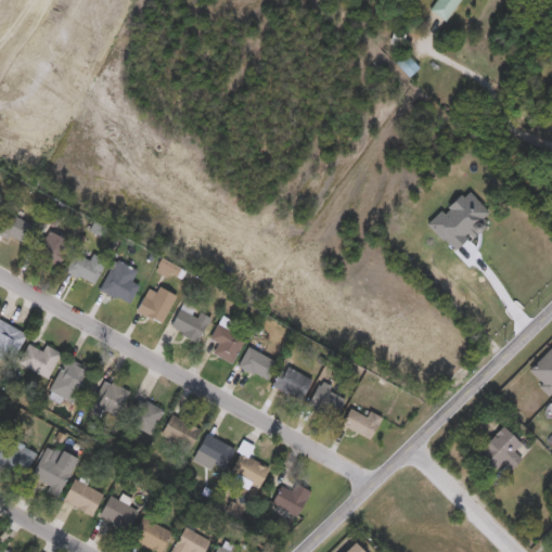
[(423,74),(411,61),(401,68),(412,82),(423,74)]
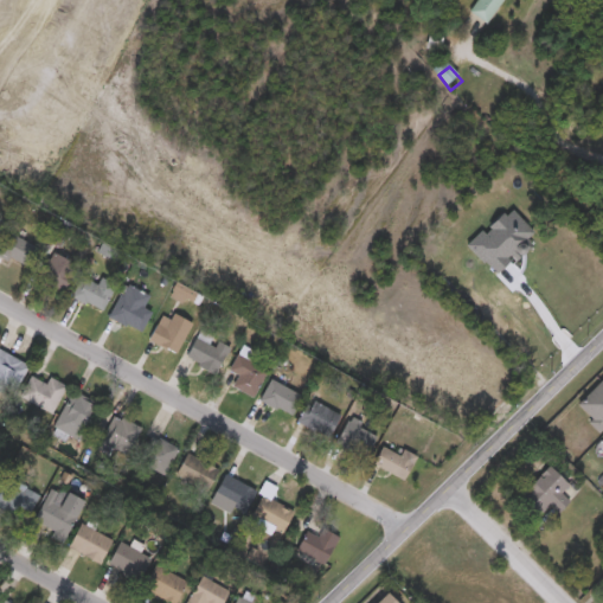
[(40,250),(27,270),(0,252),(0,245),(10,231),(40,250)]
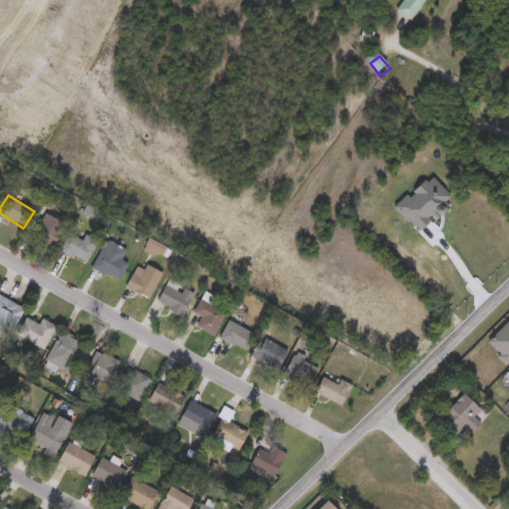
[(65,224),(50,247),(32,236),(46,212),(65,224)]
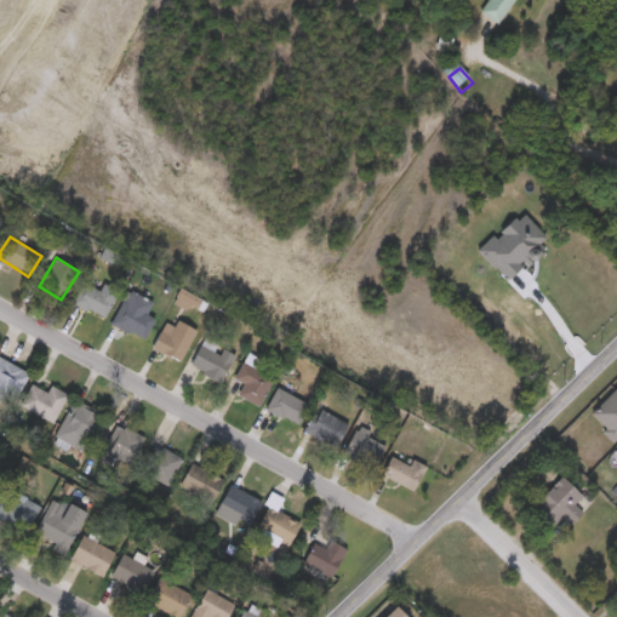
[(101,291),(107,280),(123,290),(104,320),(74,302),(86,283),(101,291)]
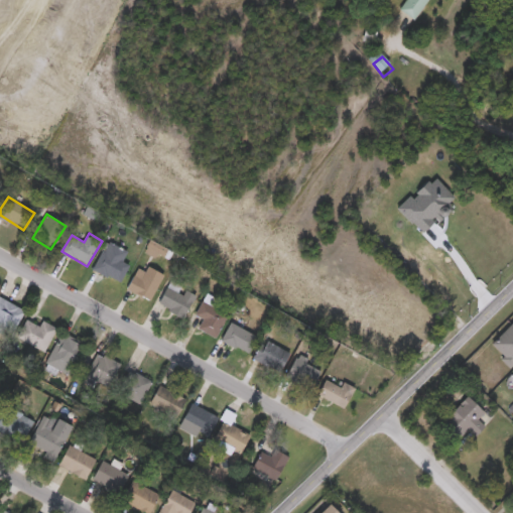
[(128,251),(123,261),(130,265),(121,283),(94,269),(109,241),(128,251)]
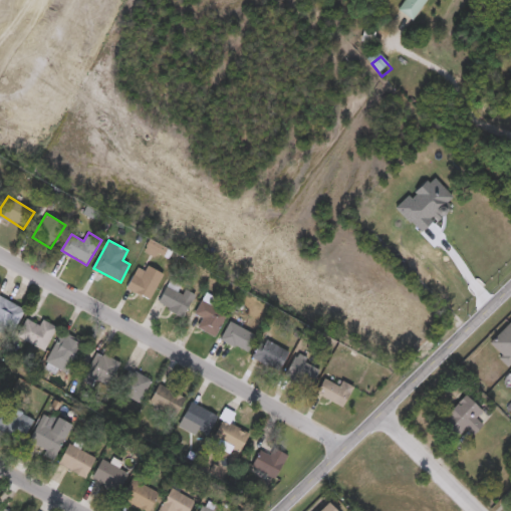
[(152,300),(128,288),(140,263),(164,275),(152,300)]
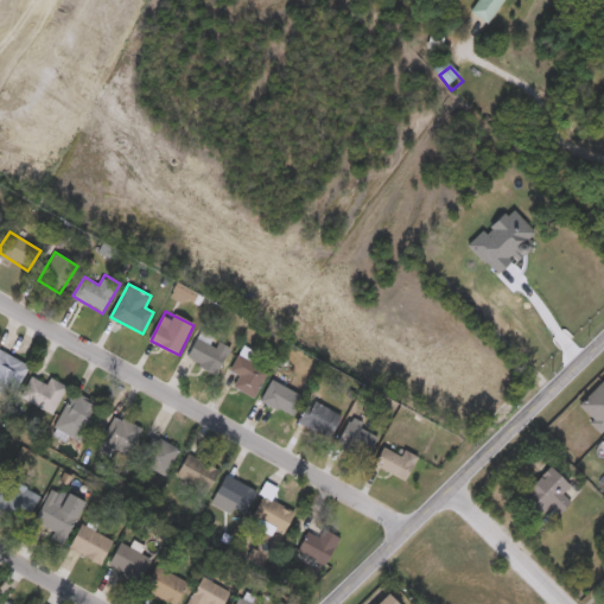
[(218,375),(186,358),(201,331),(233,348),(218,375)]
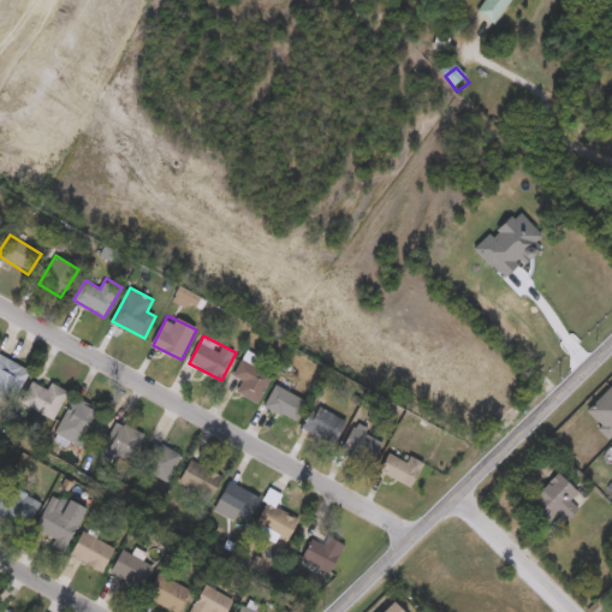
[(0,405),(0,355),(30,369),(11,411),(0,405)]
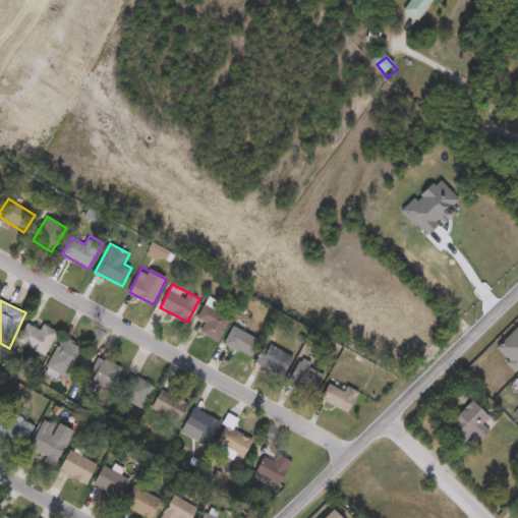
[(218,342),(200,333),(207,323),(197,318),(207,302),(232,317),(218,342)]
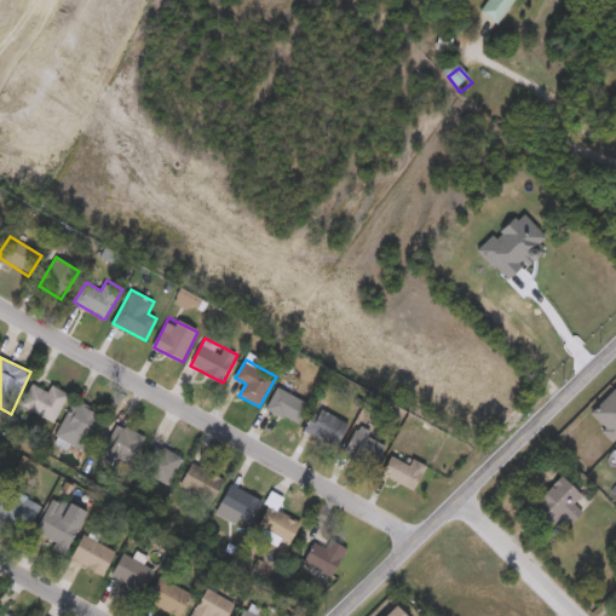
[(52,385),(69,395),(52,425),(21,407),(34,384),(49,392),(52,385)]
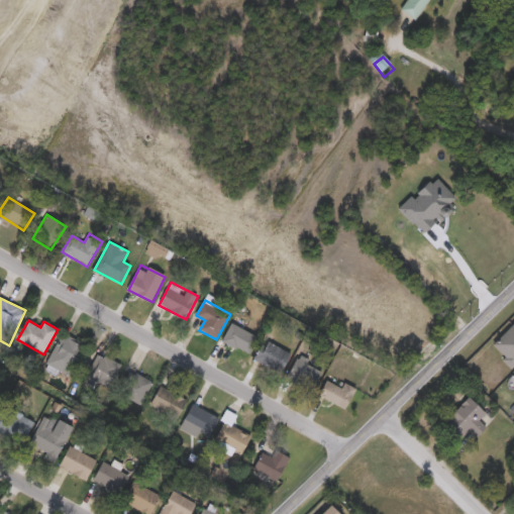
[(249,355),(223,341),(232,323),(259,337),(249,355)]
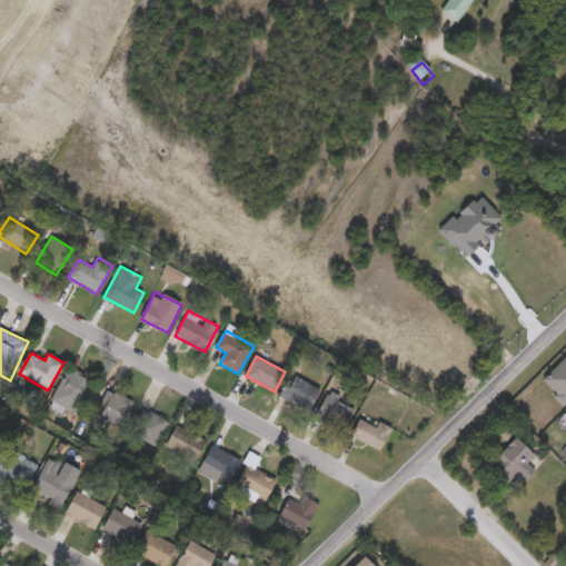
[(565,405),(542,383),(565,358),(565,405)]
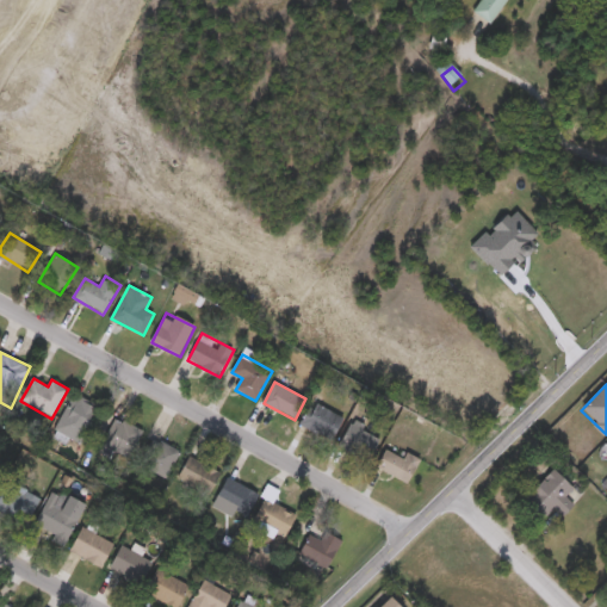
[(81,445),(55,428),(75,396),(101,413),(81,445)]
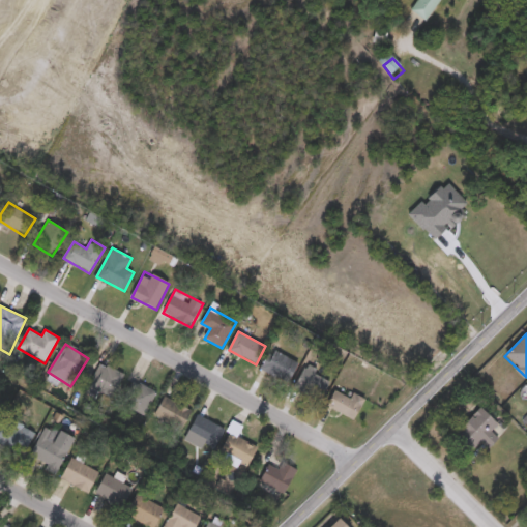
[(288,383),(262,369),(272,349),(298,363),(288,383)]
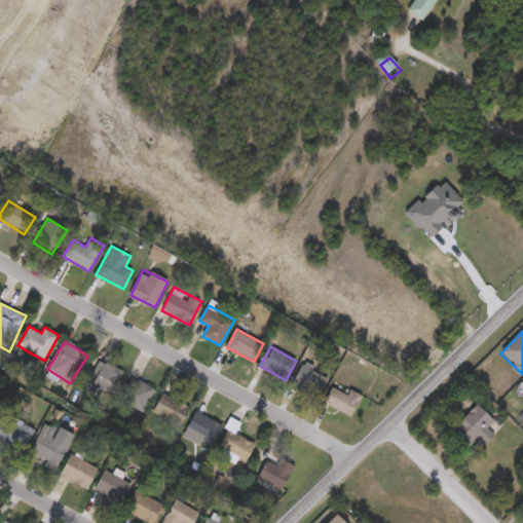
[(114,398),(87,386),(100,360),(125,371),(114,398)]
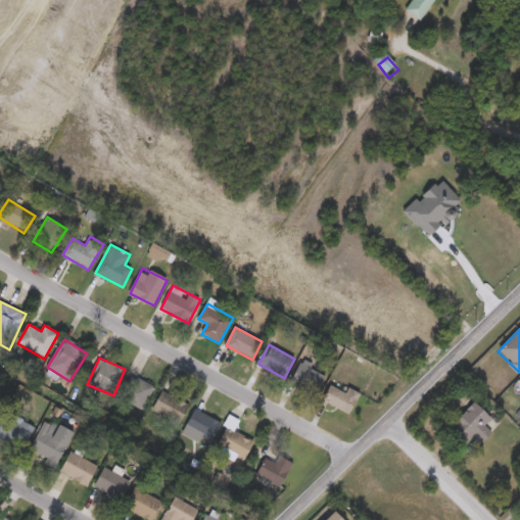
[(291,385),(299,364),(325,374),(317,395),(291,385)]
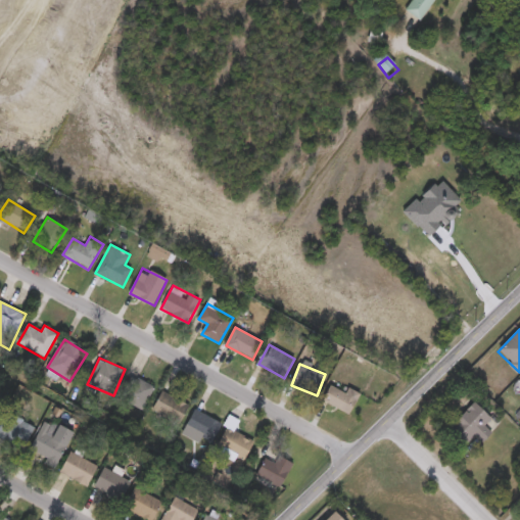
[(144,410),(121,398),(131,376),(154,386),(144,410)]
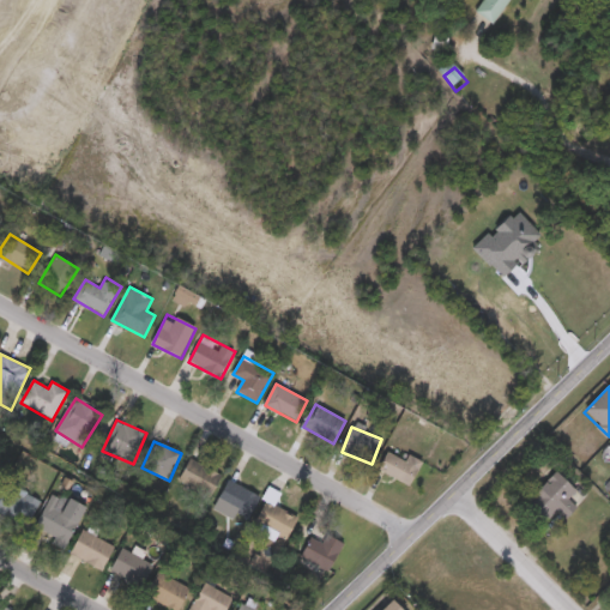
[(406,461),(409,454),(423,463),(410,487),(381,470),(391,453),(406,461)]
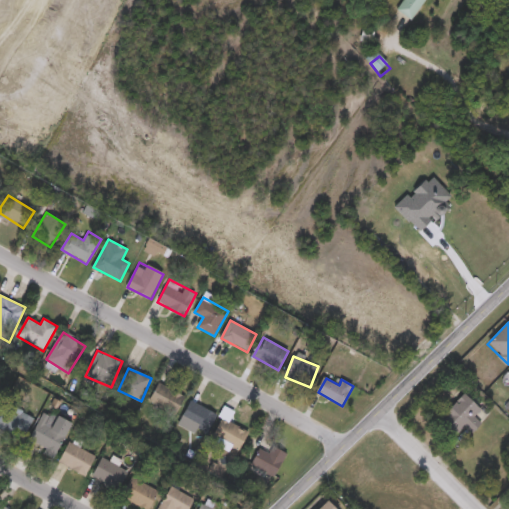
[(176,416),(149,401),(159,382),(186,397),(176,416)]
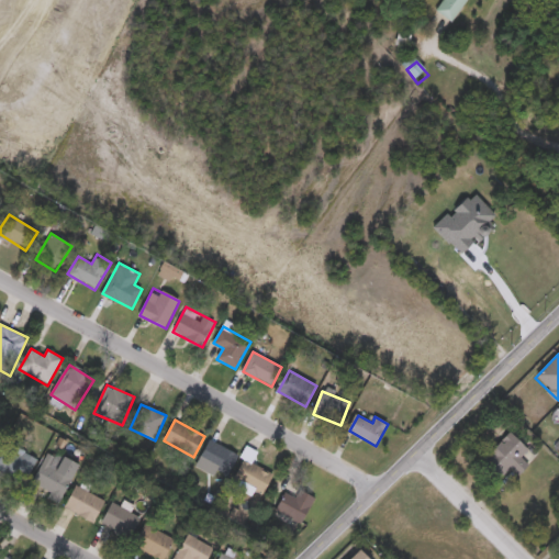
[(529,467),(520,477),(512,469),(498,483),(480,466),(512,434),(529,451),(522,459),(529,467)]
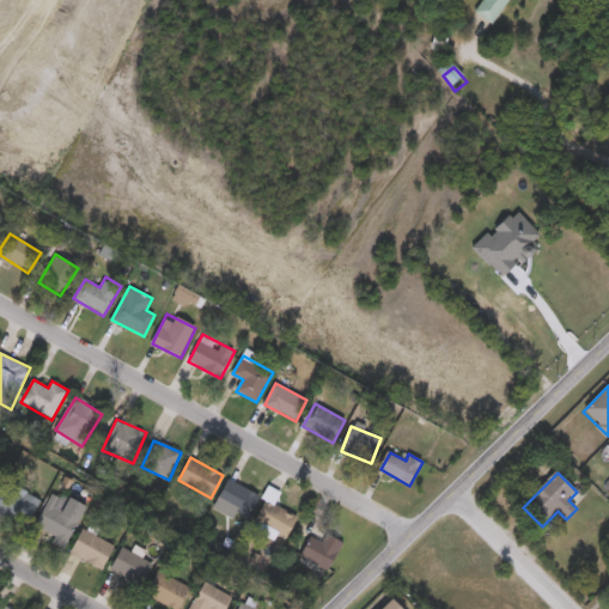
[(261,497),(248,518),(217,500),(229,479),(261,497)]
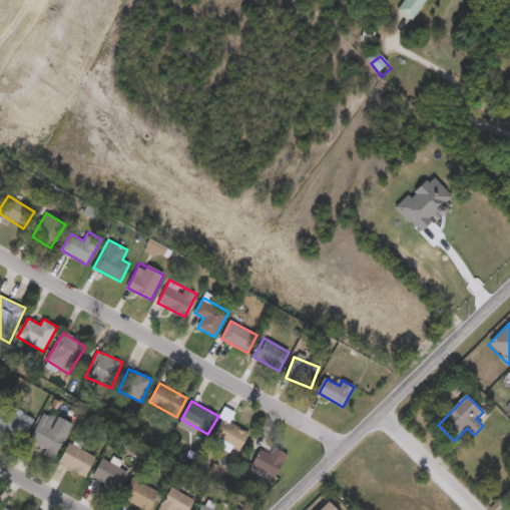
[(34,417),(25,440),(1,430),(11,408),(34,417)]
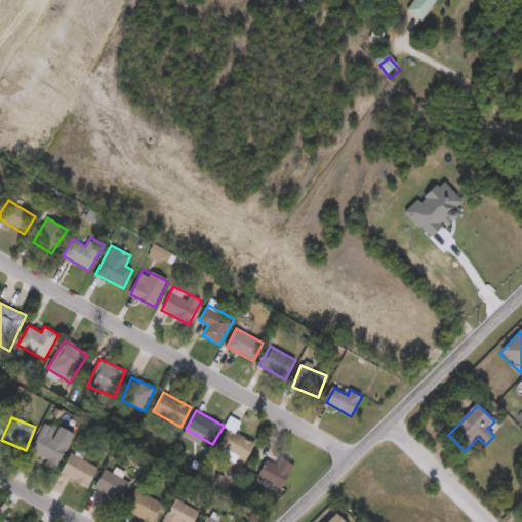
[(52,438),(58,426),(75,434),(58,466),(31,451),(40,432),(52,438)]
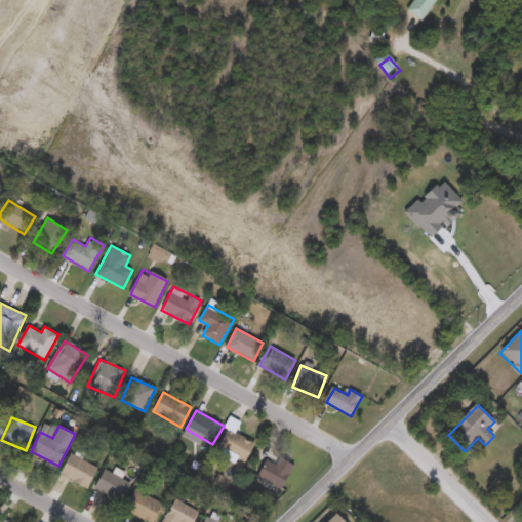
[(218,446),(229,429),(254,444),(243,462),(218,446)]
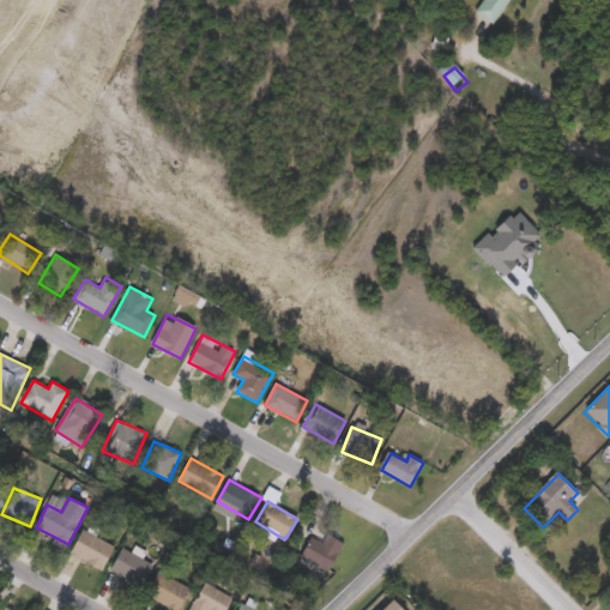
[(115,547),(103,571),(71,554),(83,530),(115,547)]
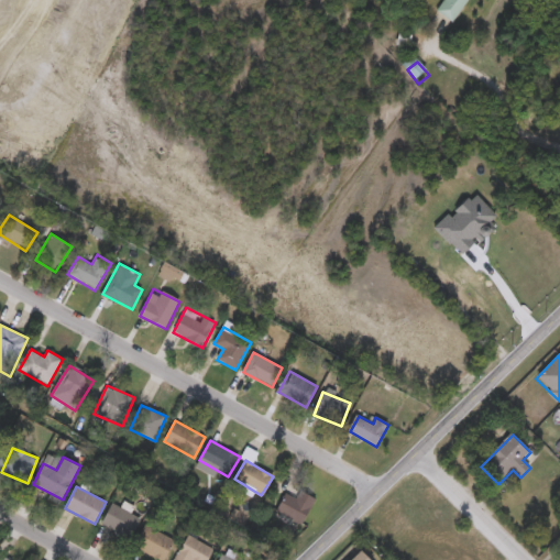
[(316,498),(302,527),(275,513),(286,492),(296,497),(300,490),(316,498)]
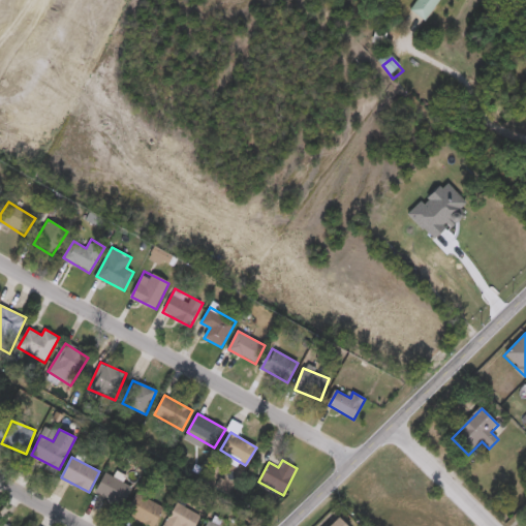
[(120,507),(95,493),(107,472),(132,487),(120,507)]
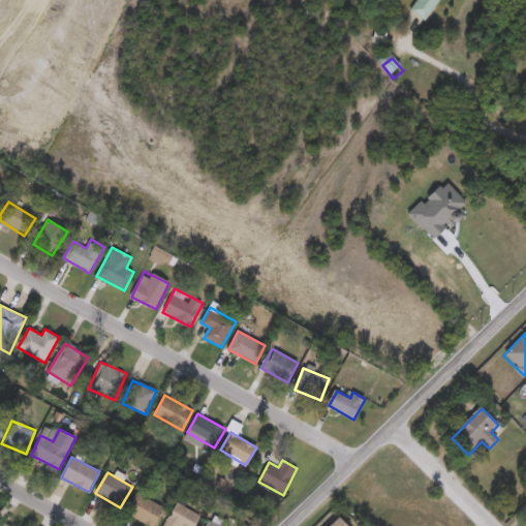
[(151,525),(126,512),(136,492),(165,507),(156,525),(151,525)]
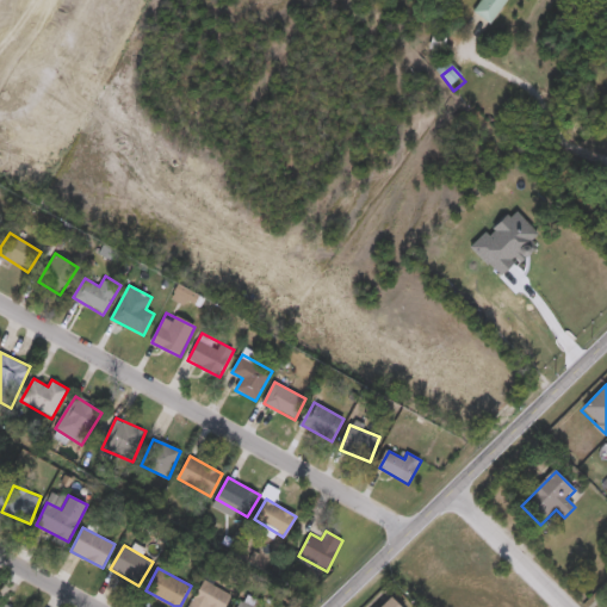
[(190,606),(204,580),(233,595),(225,606),(190,606)]
